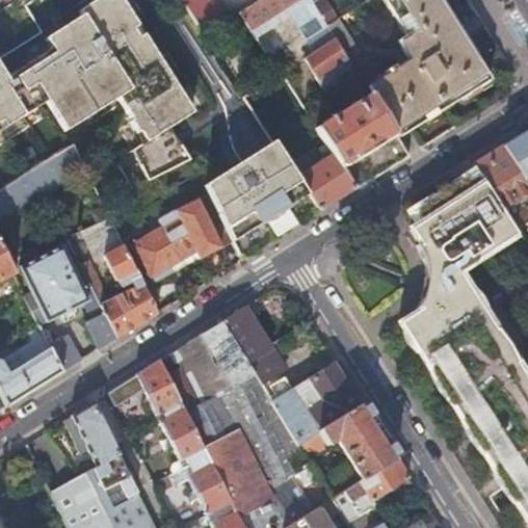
[(0,130),(43,105),(40,101),(45,98),(66,132),(79,124),(77,119),(94,108),(115,95),(119,99),(133,122),(131,123),(138,134),(140,134),(147,143),(135,151),(151,182),(192,161),(172,128),(194,113),(124,0),(99,0),(82,10),(85,16),(49,37),(55,48),(8,77),(0,63),(0,130)]
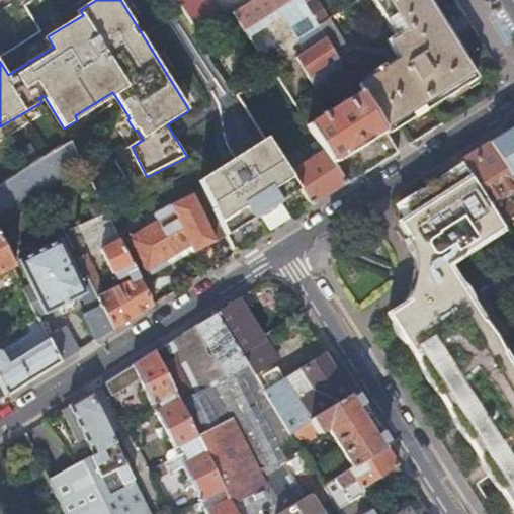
[(51,0),(57,9),(62,6),(58,0),(51,0)]
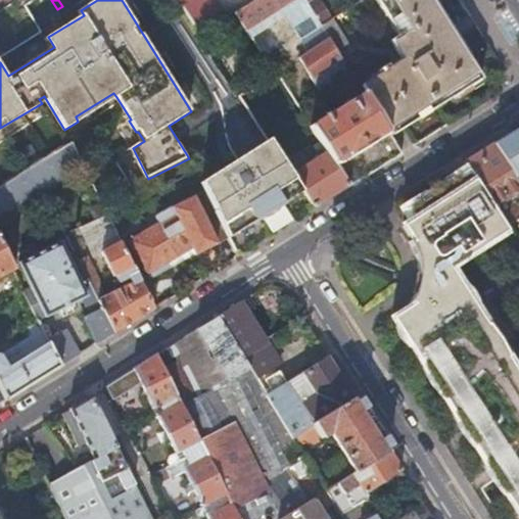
[(187,0),(186,1),(204,29),(229,13),(221,0),(187,0)]
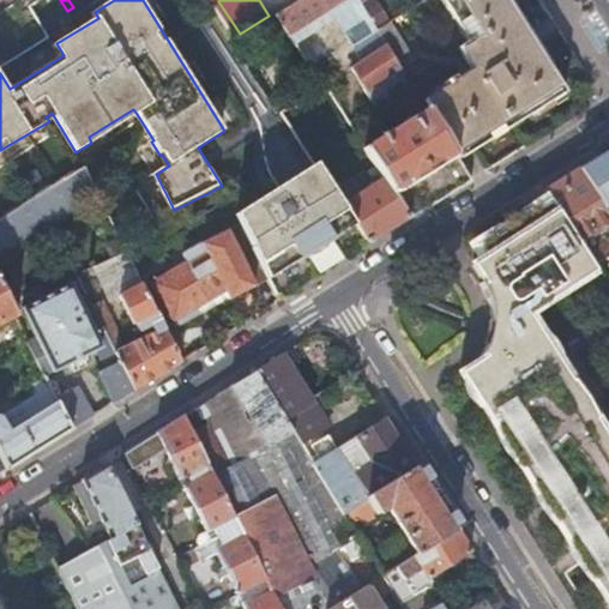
[(293,0),(279,8),(305,49),(369,7),(365,0),(293,0)]
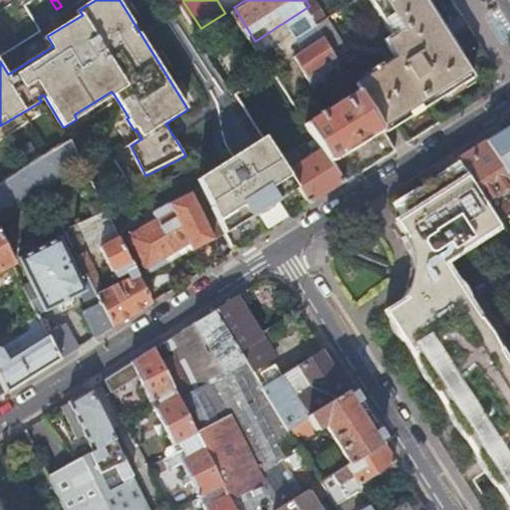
[(305,0),(309,6),(318,21),(329,14),(320,0),(305,0)]
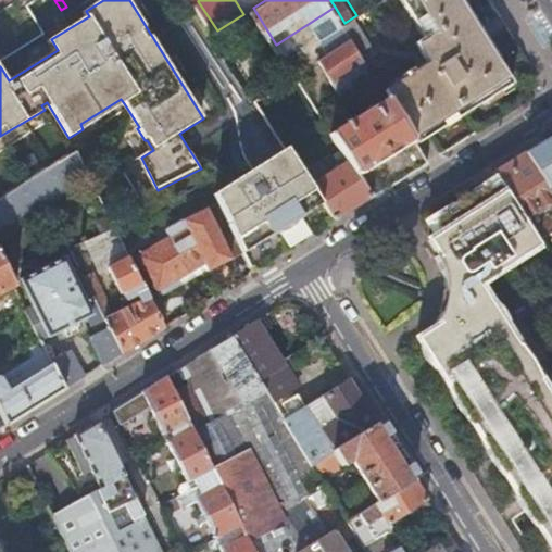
[(405,0),(427,34),(418,39),(430,60),(414,70),(412,66),(405,71),(408,74),(386,88),(390,95),(419,140),(516,79),(464,0),(405,0)]
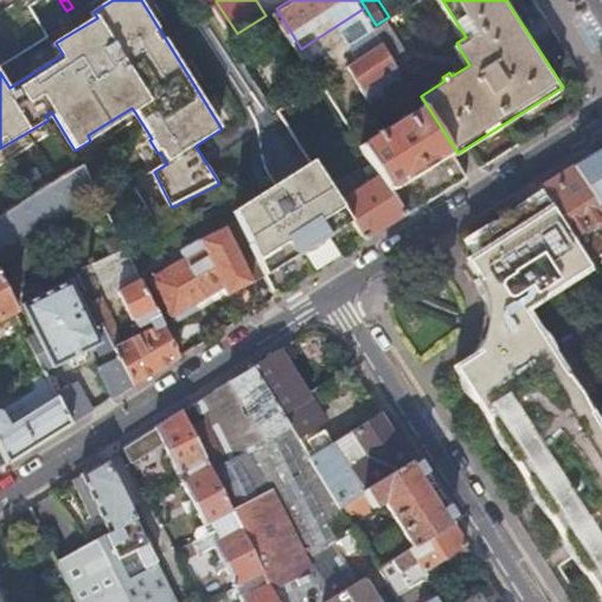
[(401,64),(376,25),(341,46),(365,87),(401,64)]
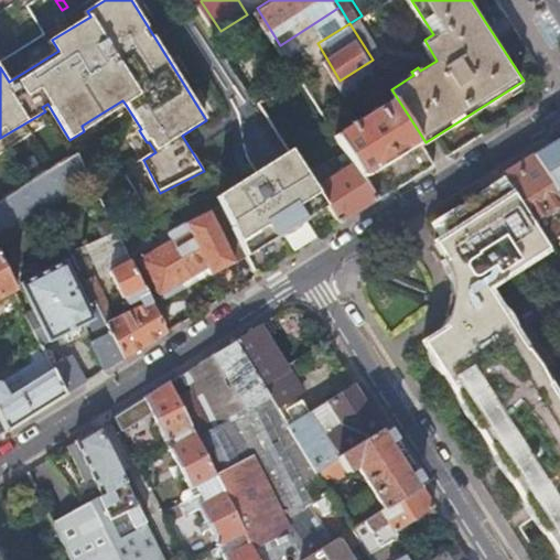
[(380,196),(437,161),(426,142),(396,96),(338,131),(356,159),(380,196)]
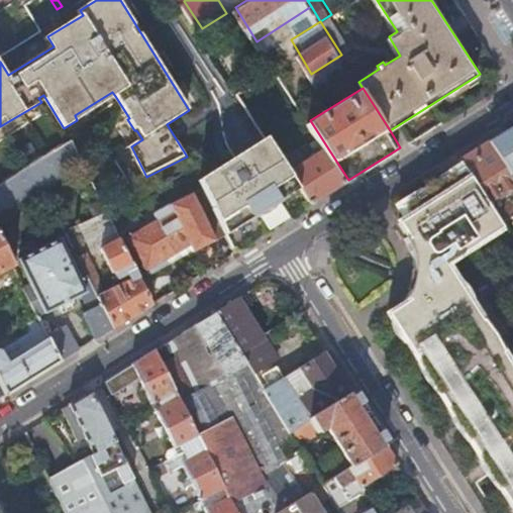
[(93,110),(115,96),(112,92),(91,105),(93,110)]
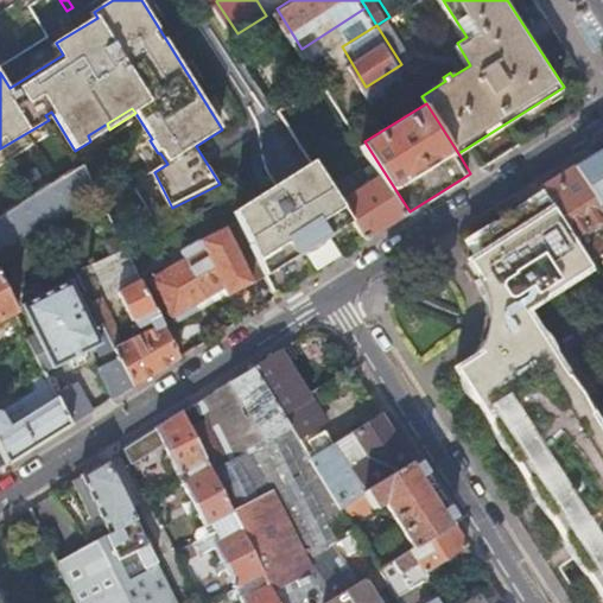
[(88,135),(90,141),(109,129),(107,124),(88,135)]
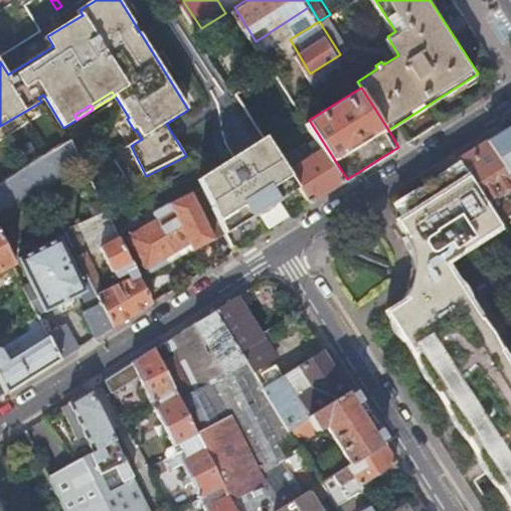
[(510,124),(489,138),(510,171),(510,124)]
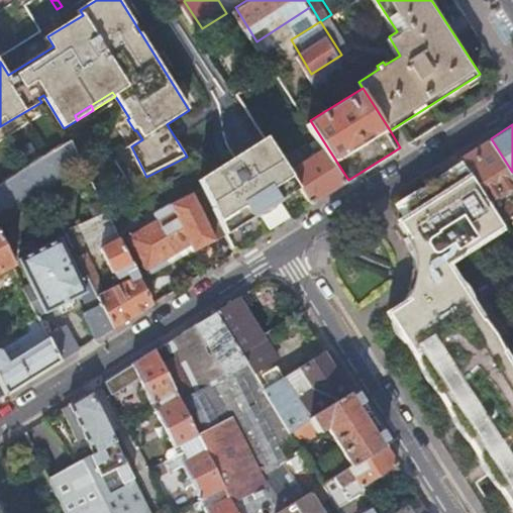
[(197,166),(195,167),(215,206),(228,232),(237,250),(315,201),(303,184),(292,167),(271,133),(205,177),(197,166)]
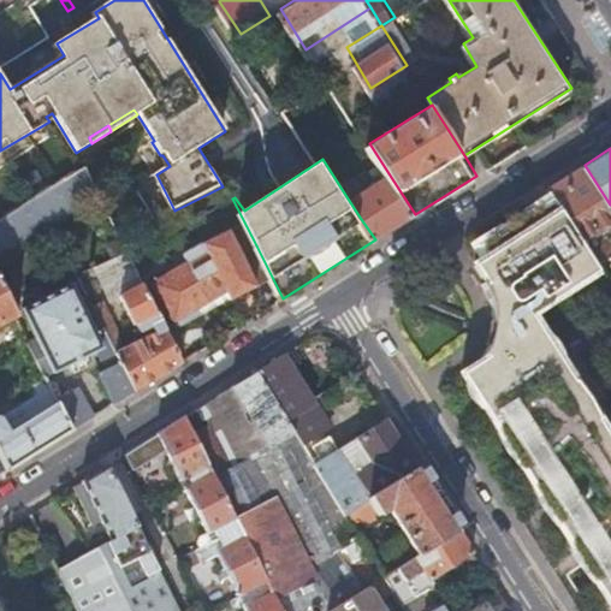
[(610,205),(585,165),(550,185),(553,191),(583,237),(610,221),(610,205)]
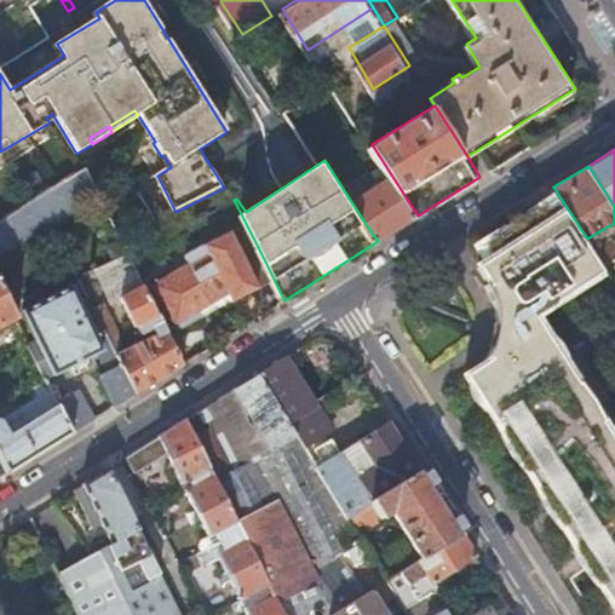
[(87,167),(40,196),(47,211),(95,182),(87,167)]
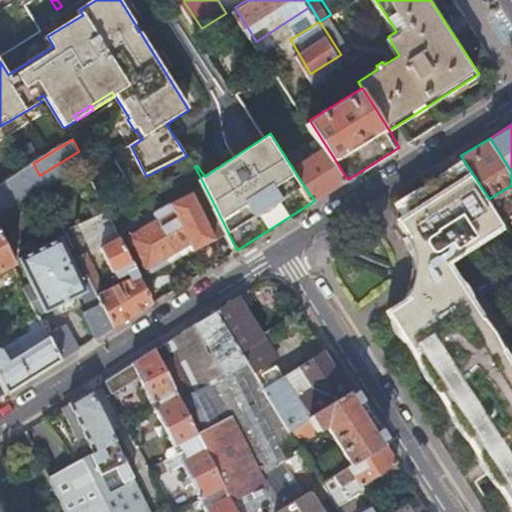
[(326,145),(291,166),(302,183),(314,201),(348,179),(326,145)]
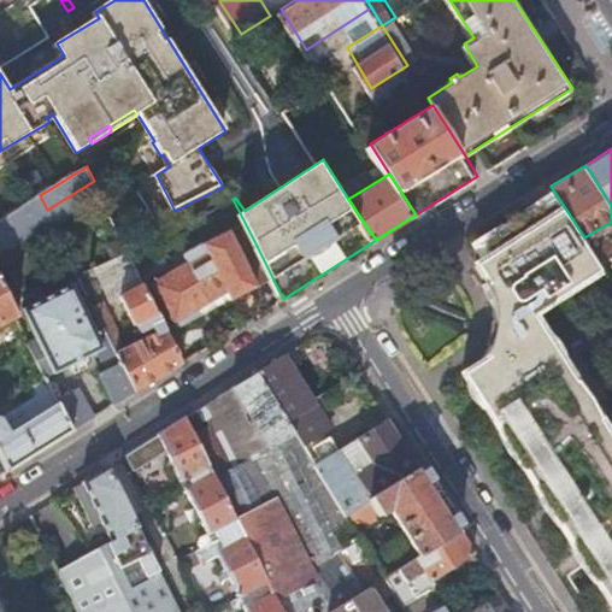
[(462,371),(611,601),(611,457),(557,370),(569,362),(534,307),(602,265),(584,237),(554,192),(475,241),(484,256),(476,260),(487,277),(483,280),(489,289),(492,298),(494,311),(495,317),(495,325),(493,333),(490,341),(484,351),(488,354),(462,371)]
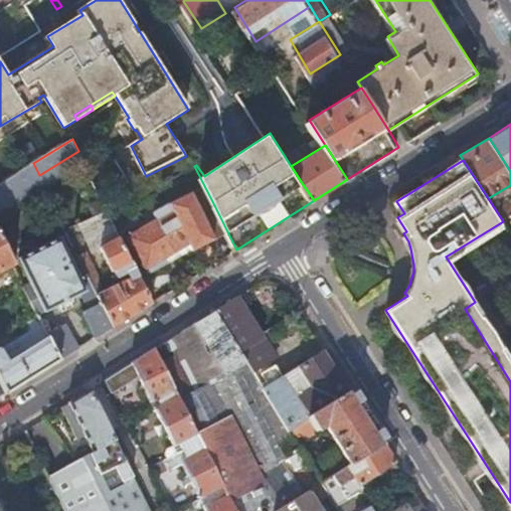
[(0,199),(32,179),(25,168),(0,183),(0,199)]
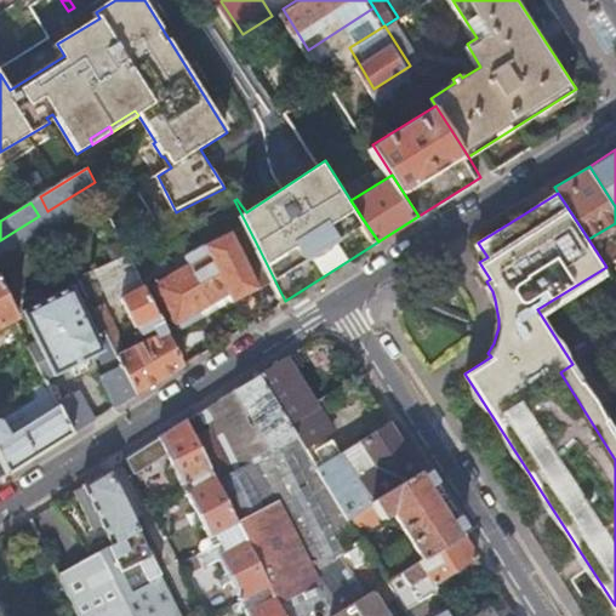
[(274,279),(258,247),(245,254),(233,229),(188,252),(192,262),(157,281),(182,325),(206,311),(203,306),(231,290),(233,295),(235,298),(274,279)]
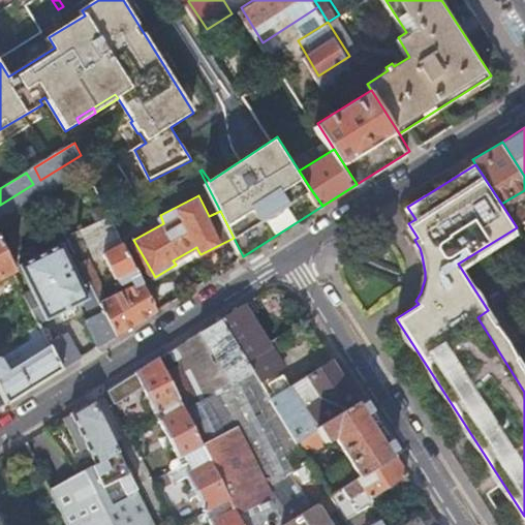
[(0,240),(0,276),(14,269),(0,240)]
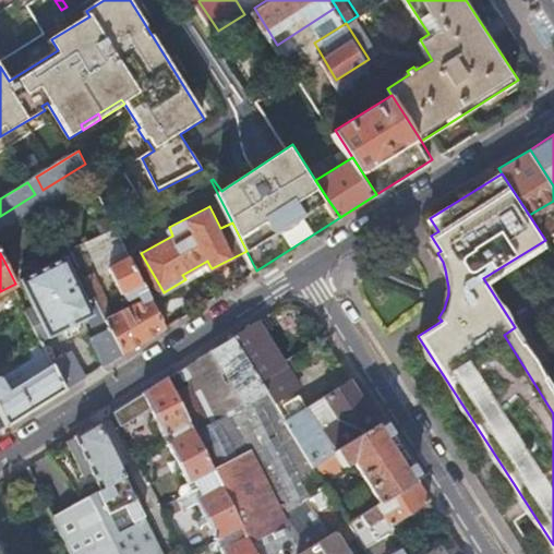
[(110,306),(105,309),(127,351),(167,325),(132,255),(111,266),(122,289),(125,288),(129,294),(140,289),(143,297),(113,313),(110,306)]
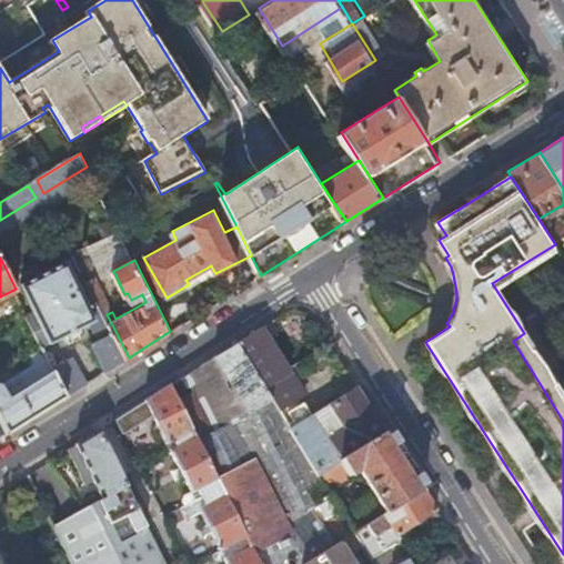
[(185,280),(189,284),(213,270),(211,265),(185,280)]
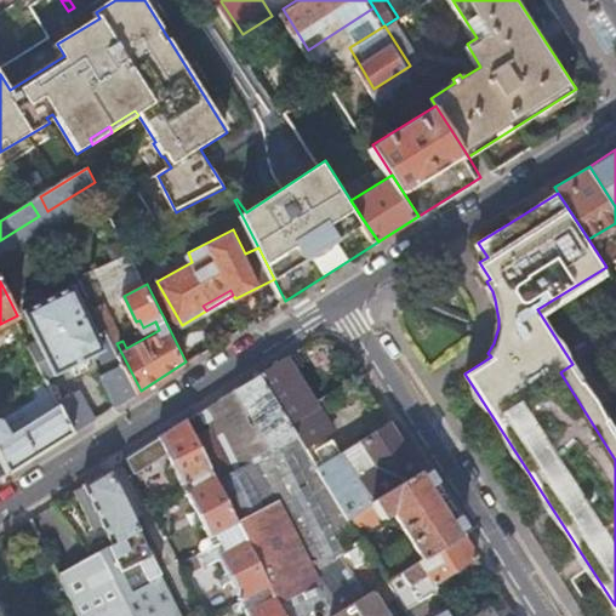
[(117,343),(97,304),(38,334),(57,372),(79,363),(81,369),(90,364),(87,358),(103,349),(113,368),(106,371),(103,375),(119,404),(141,391),(117,343)]
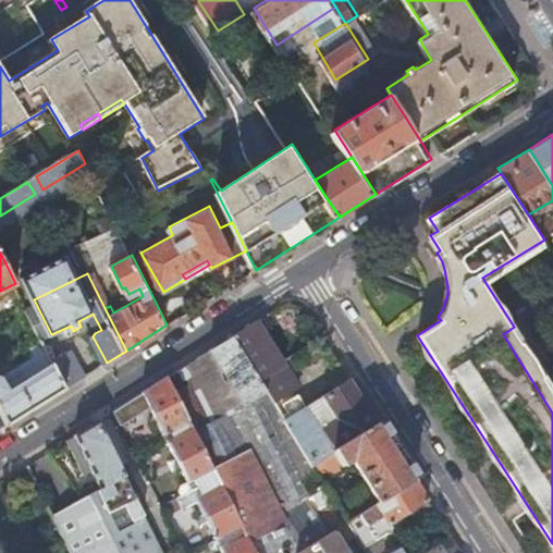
[(52,357),(25,303),(20,305),(22,310),(15,314),(39,359),(44,368),(10,389),(5,380),(3,375),(0,373),(0,403),(10,424),(68,386),(52,357)]
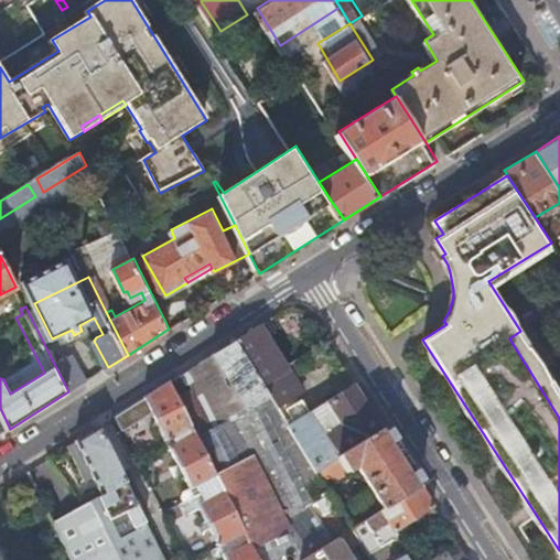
[(261,322),(237,336),(265,381),(267,380),(290,366),(261,322)]
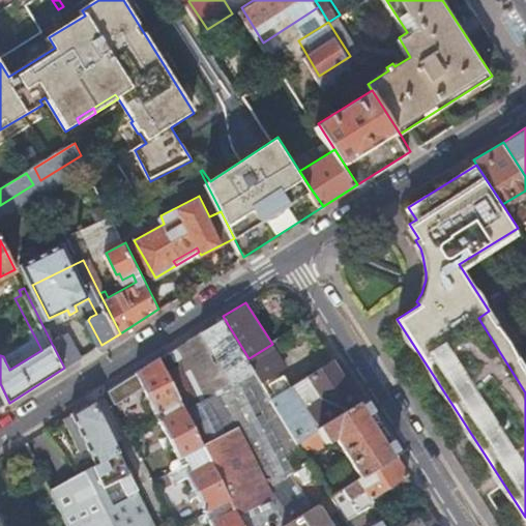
[(525,368),(489,311),(478,318),(525,392),(525,368)]
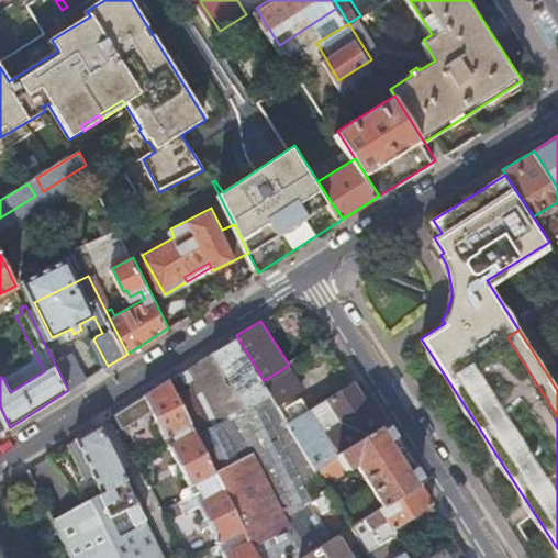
[(236,335),(213,349),(222,364),(248,405),(248,406),(270,392),(264,380),(236,335)]
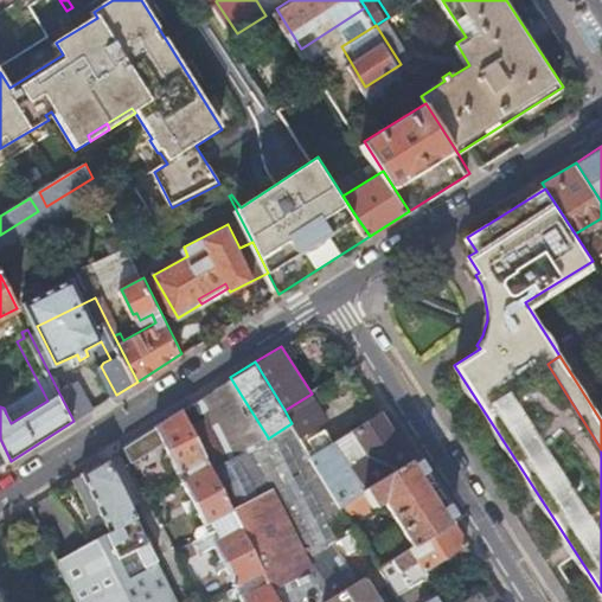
[(364,394),(371,389),(360,372),(353,377),(364,394)]
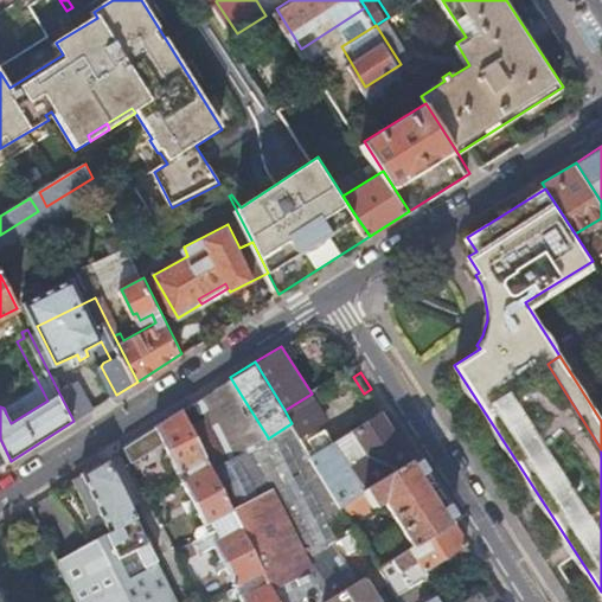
[(230,377),(183,407),(210,460),(215,469),(268,439),(268,437),(239,392),(230,377)]
